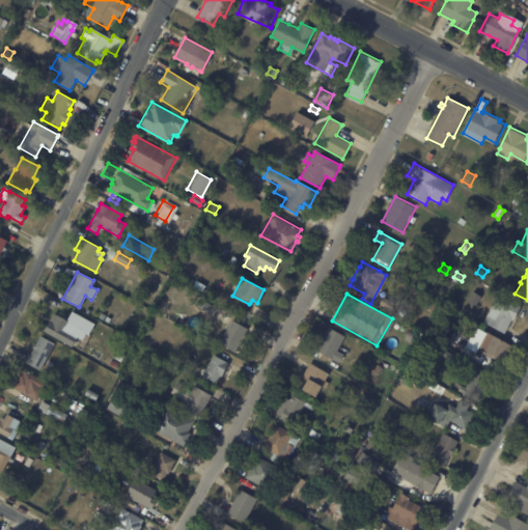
[(421,305),(426,295),(436,300),(431,310),(421,305)]
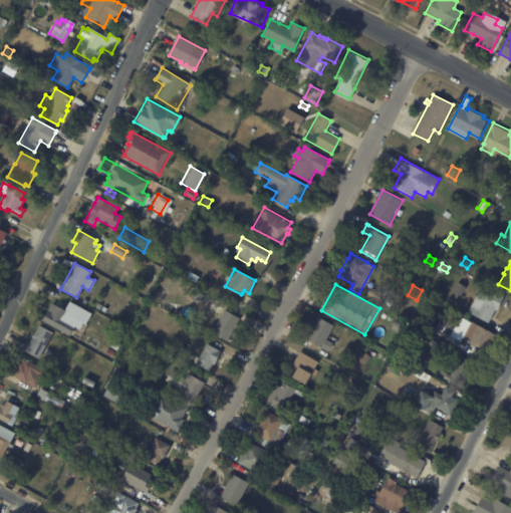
[(366,293),(370,286),(380,293),(376,300),(366,293)]
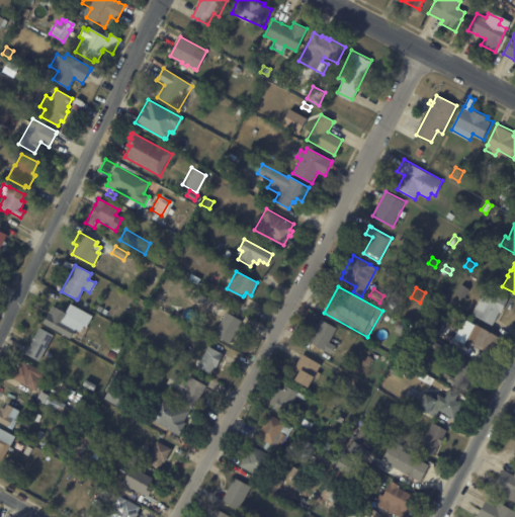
[(495,319),(492,324),(471,313),(475,307),(476,307),(481,298),(487,302),(493,290),(507,297),(501,312),(499,311),(495,319)]
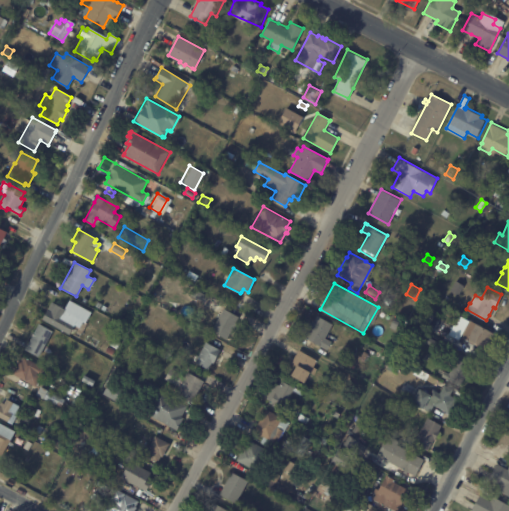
[(189,295),(193,288),(205,295),(201,302),(189,295)]
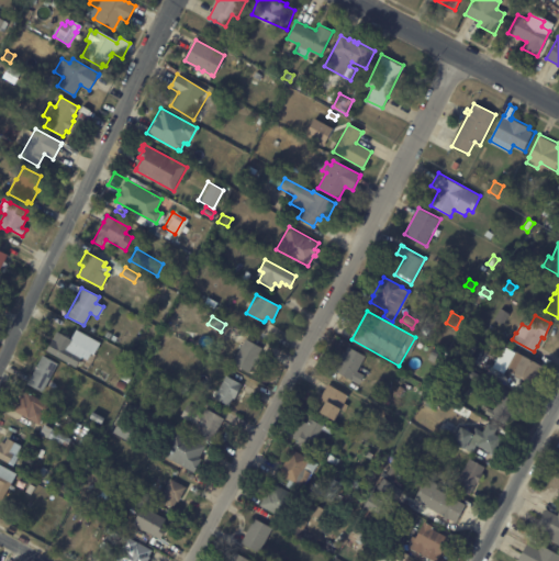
[(93,354),(91,352),(88,360),(84,358),(78,368),(46,350),(56,332),(70,339),(76,329),(100,343),(93,354)]
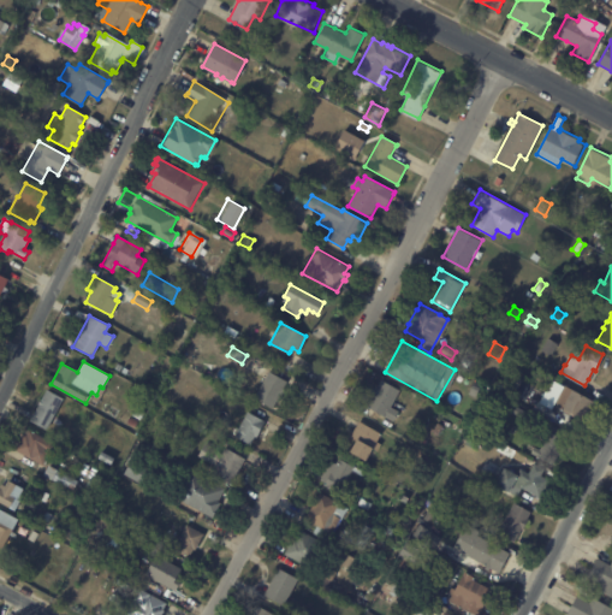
[(285,380),(286,380),(283,389),(284,389),(277,402),(275,401),(272,407),(254,397),(268,371),(285,380)]
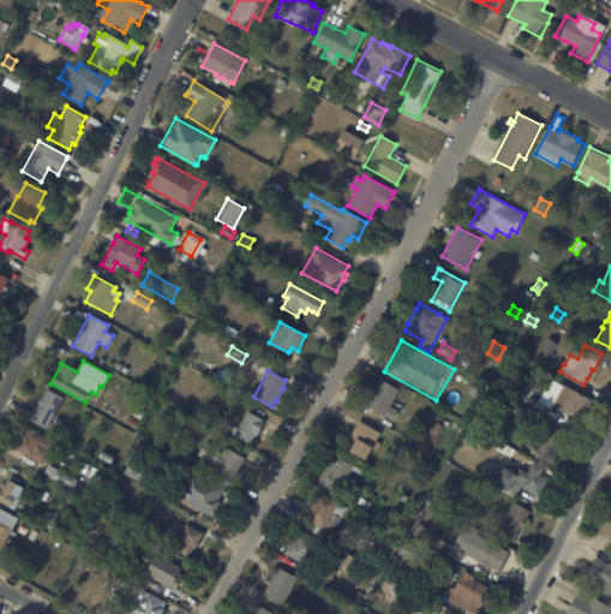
[(593,412),(587,422),(555,405),(553,407),(540,400),(552,377),(594,400),(592,405),(595,406),(593,412)]
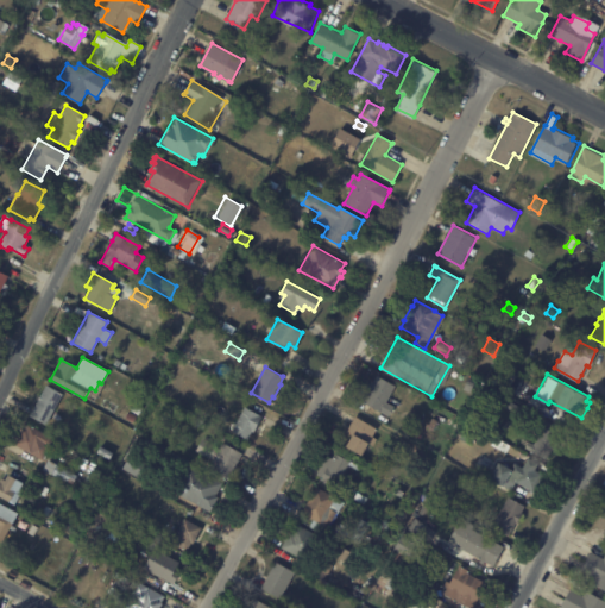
[(396,386),(386,402),(395,406),(390,415),(363,401),(367,394),(365,393),(372,381),(373,381),(377,375),(396,386)]
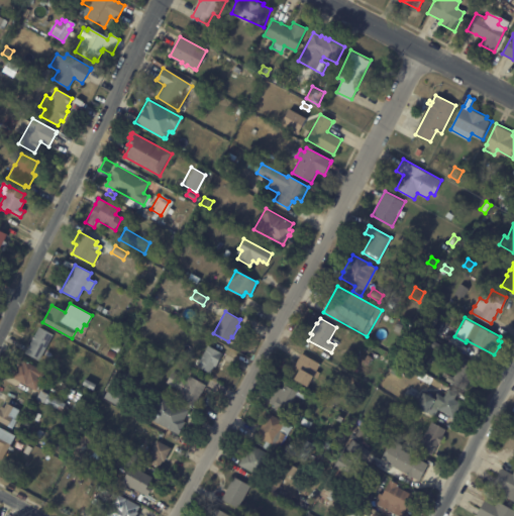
[(445,322),(446,323),(440,336),(432,331),(439,319),(445,322)]
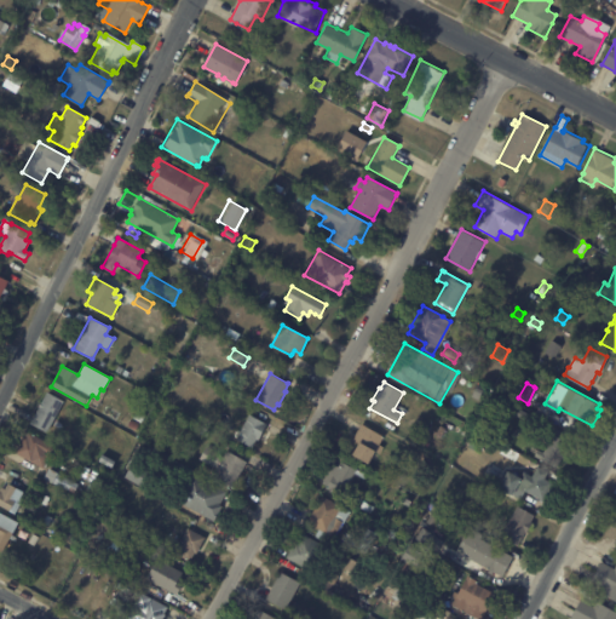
[(30,423),(39,407),(38,407),(40,403),(47,393),(63,402),(46,433),(30,423)]
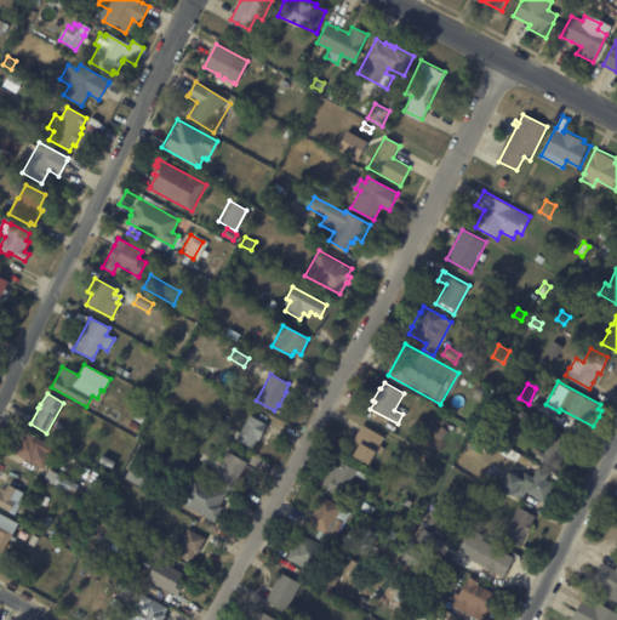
[(456,417),(464,400),(478,408),(468,424),(456,417)]
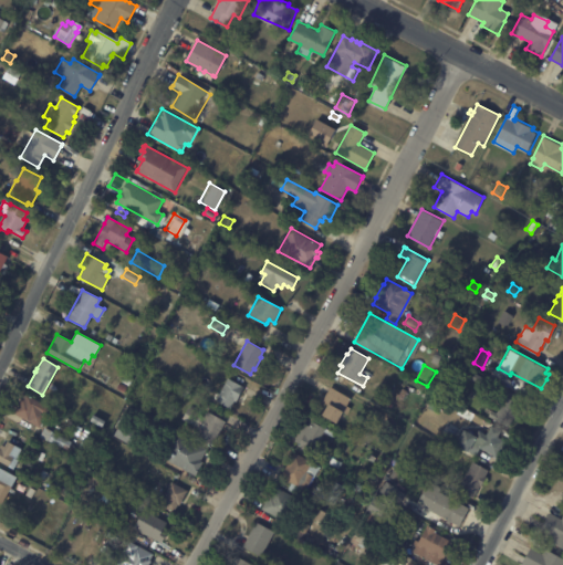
[(483,387),(469,378),(472,372),(488,380),(483,387)]
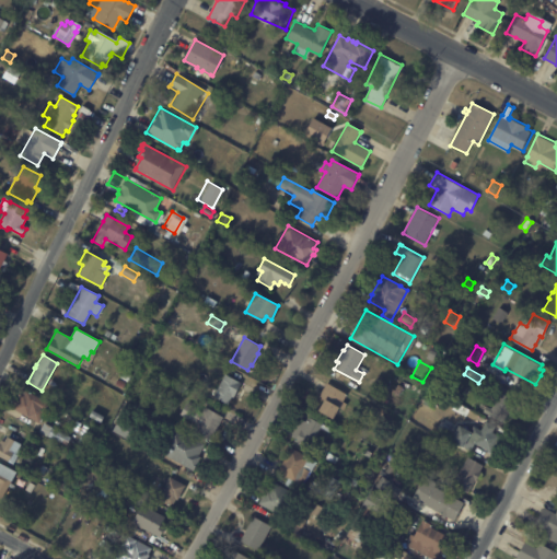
[(119,376),(124,370),(131,374),(127,381),(119,376)]
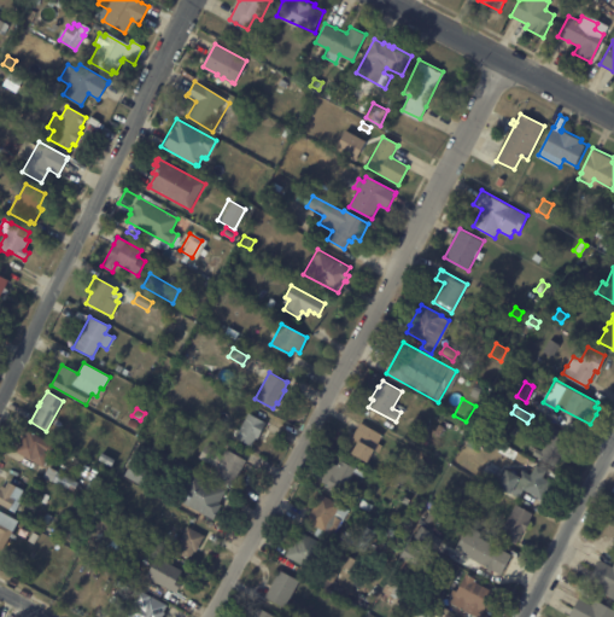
[(265,424),(258,438),(256,437),(251,446),(235,437),(249,414),(265,424)]
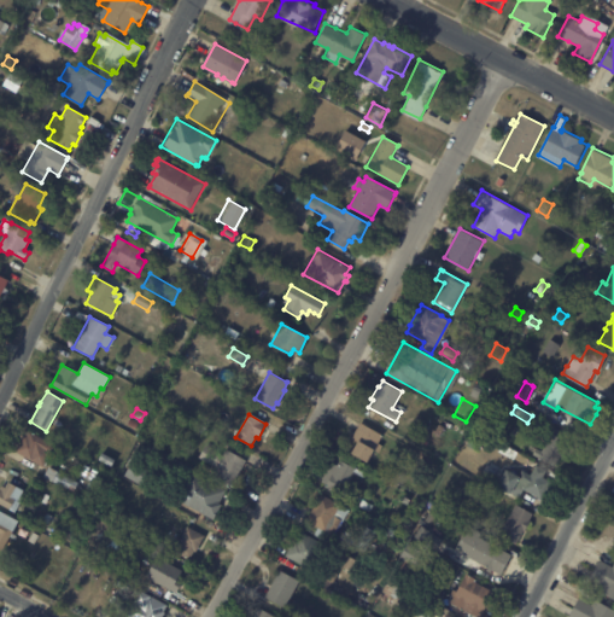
[(127,424),(129,418),(139,421),(135,429),(127,424)]
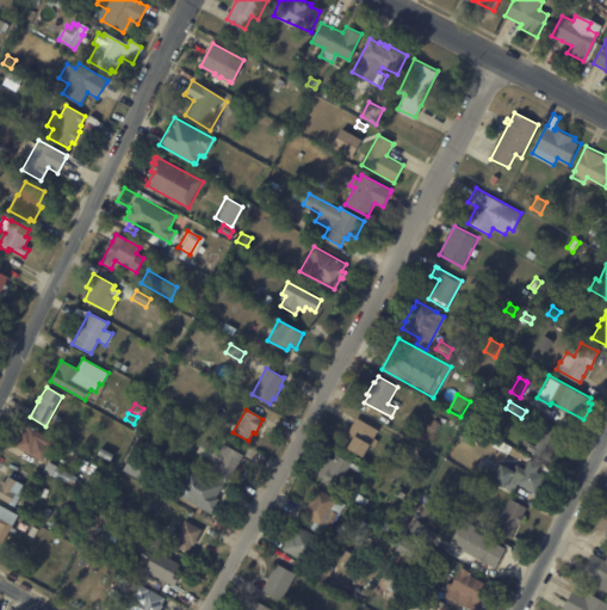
[(373,444),(365,458),(347,448),(352,438),(345,433),(353,418),(375,431),(371,438),(375,441),(373,444)]
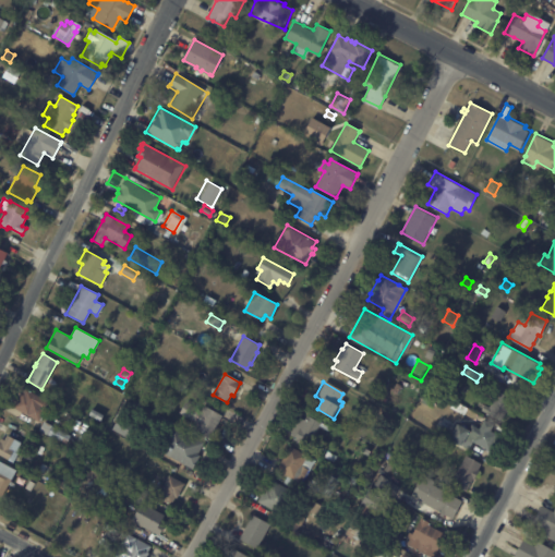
[(390,391),(395,383),(400,385),(396,394),(390,391)]
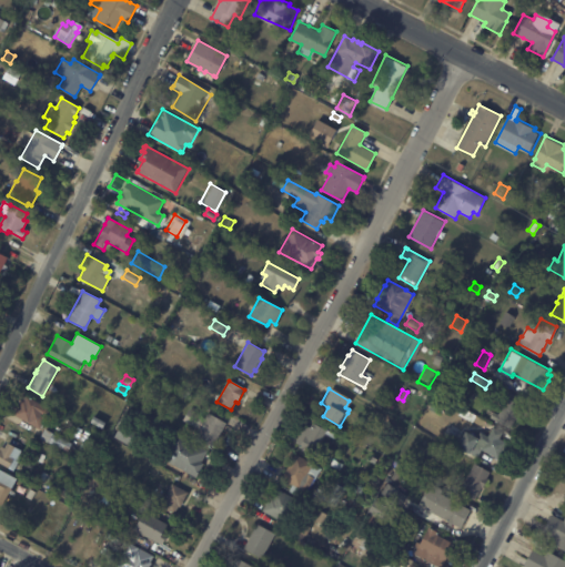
[(184,396),(187,391),(193,393),(190,400),(184,396)]
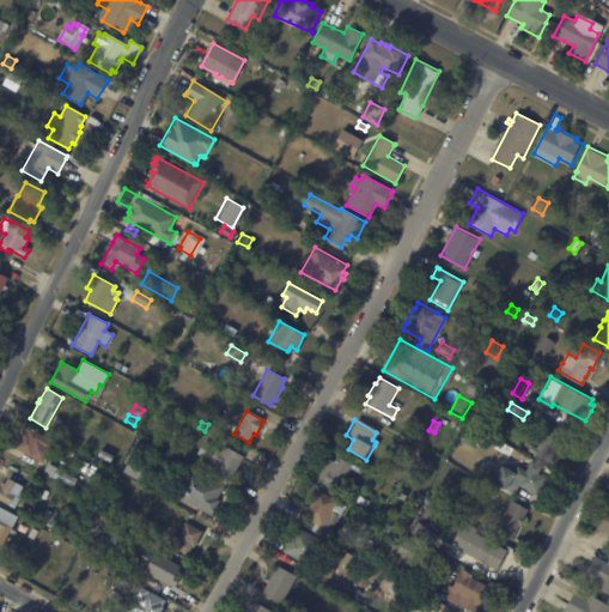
[(461,431),(464,424),(474,428),(470,436),(461,431)]
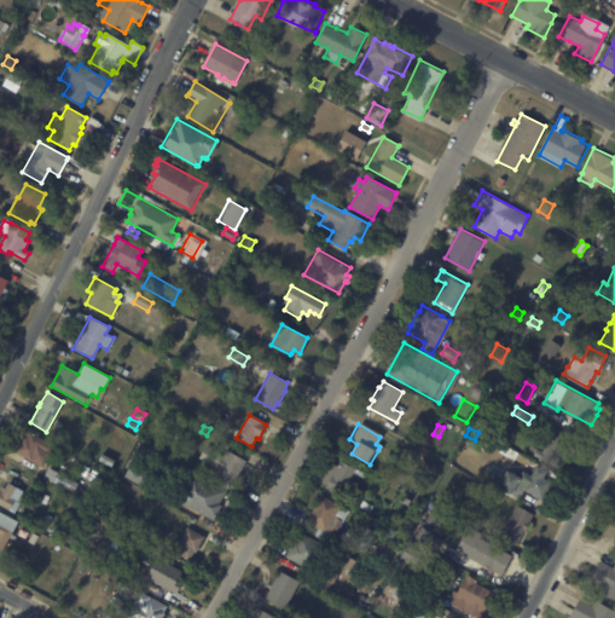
[(44,467),(16,451),(24,434),(25,434),(28,431),(56,445),(50,458),(48,458),(47,460),(48,461),(46,466),(45,466),(44,467)]
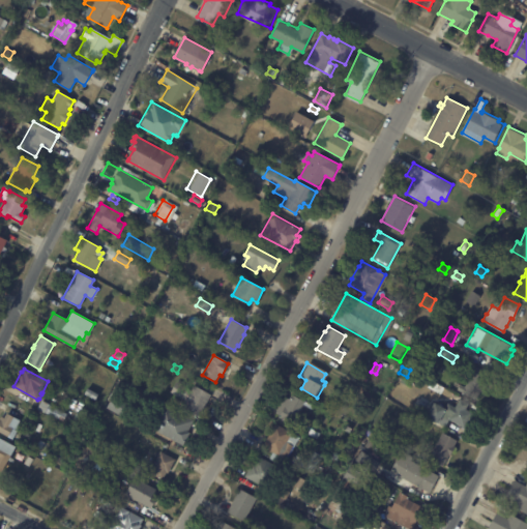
[(473,372),(491,381),(486,390),(482,389),(476,400),(458,390),(461,385),(465,387),(470,379),(467,378),(470,371),(473,372)]
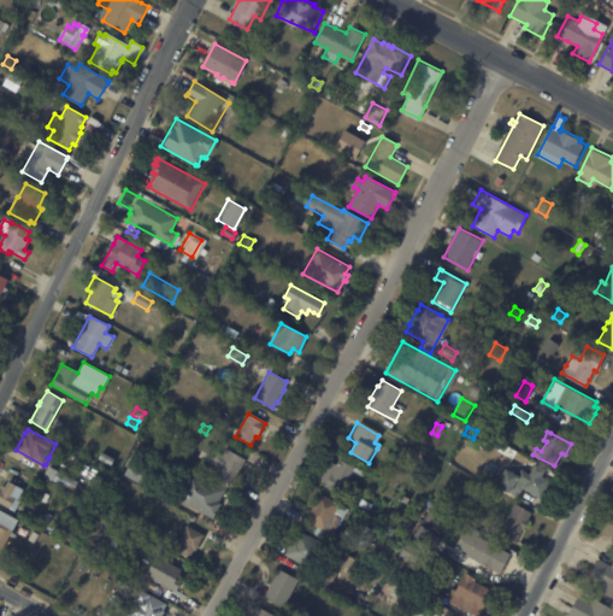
[(495,450),(500,441),(516,451),(511,459),(495,450)]
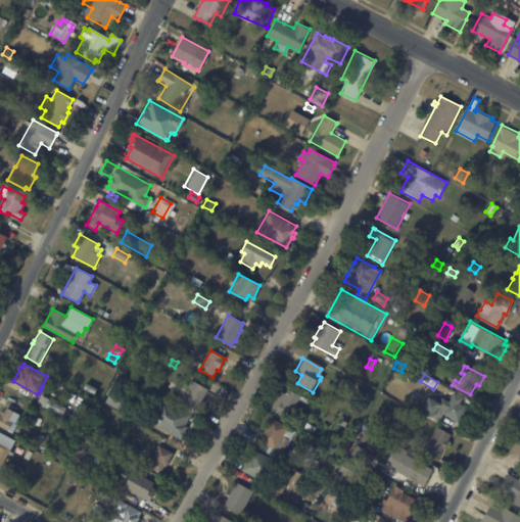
[(132,384),(127,390),(117,384),(123,377),(132,384)]
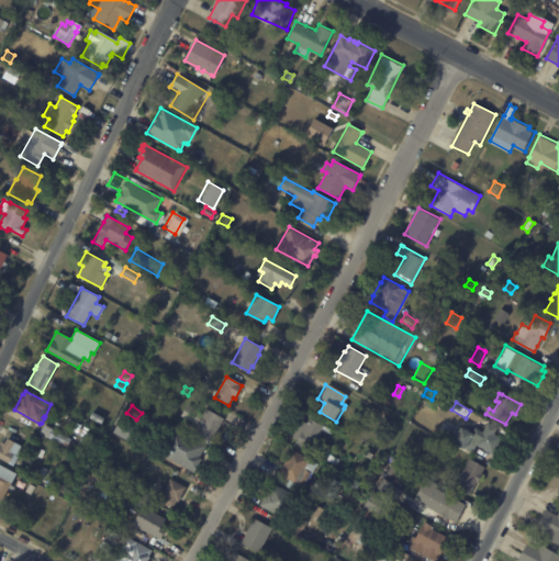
[(221,417),(224,419),(212,441),(193,432),(198,425),(181,415),(187,405),(203,414),(205,408),(221,417)]
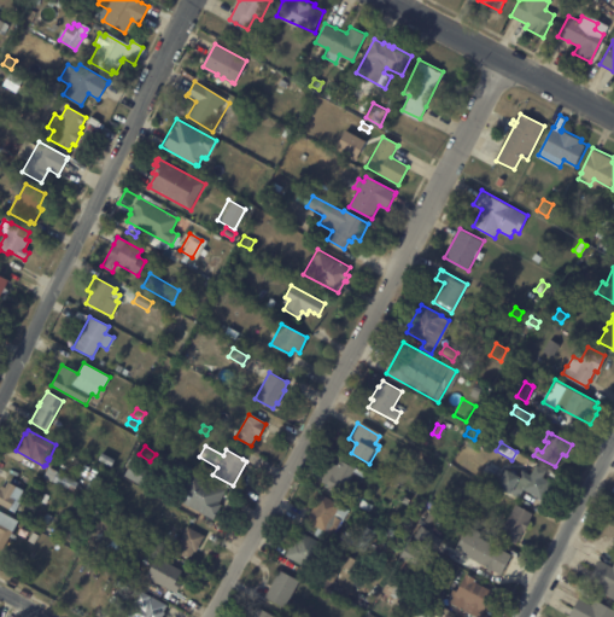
[(100,452),(113,459),(110,465),(97,458),(100,452)]
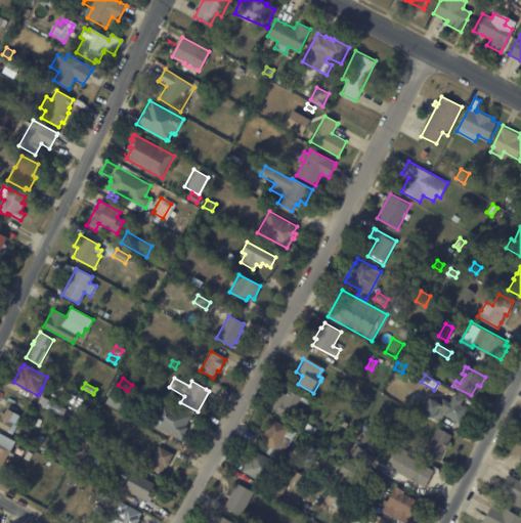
[(290,390),(303,396),(301,400),(308,403),(301,418),(294,413),(291,419),(276,411),(277,410),(273,407),(281,392),(287,394),(289,389),(290,390)]
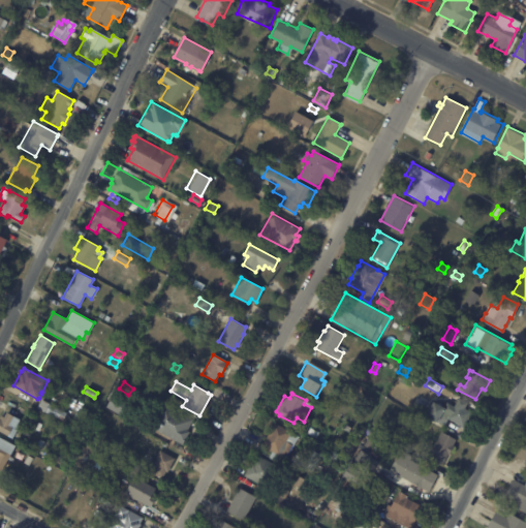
[(105,406),(112,396),(118,399),(119,397),(128,402),(121,414),(105,406)]
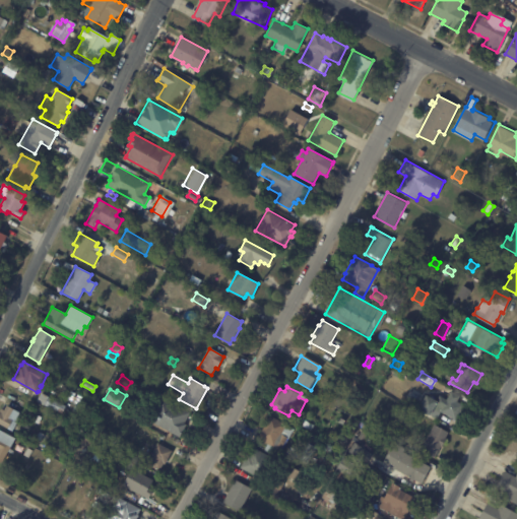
[(452,391),(459,395),(456,400),(463,404),(456,418),(440,410),(436,418),(430,415),(431,413),(407,401),(411,393),(417,396),(419,392),(437,400),(439,395),(447,398),(451,390),(452,391)]
